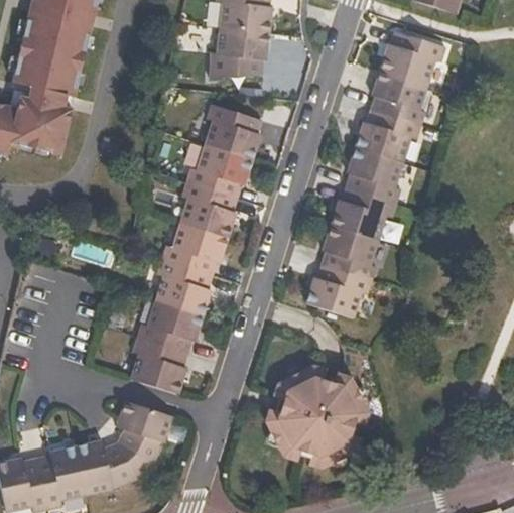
[(10,106),(0,103),(0,153),(8,156),(12,142),(61,153),(73,108),(76,96),(93,24),(96,14),(98,0),(32,0),(30,10),(13,81),(24,83),(21,96),(18,111),(9,109),(10,106)]
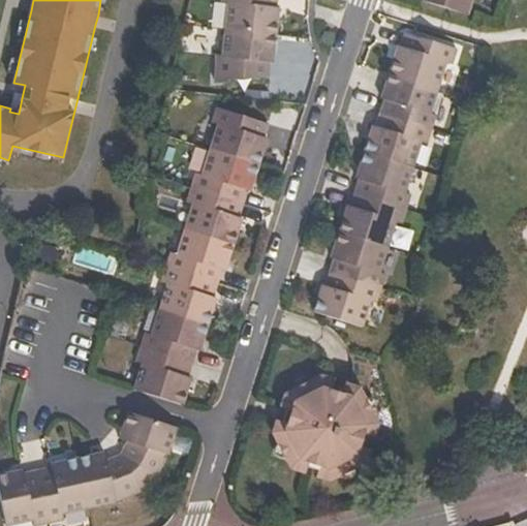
[(225,30),(275,35),(276,21),(267,20),(269,6),(275,7),(276,0),(221,0),(221,2),(228,4),(225,30)]
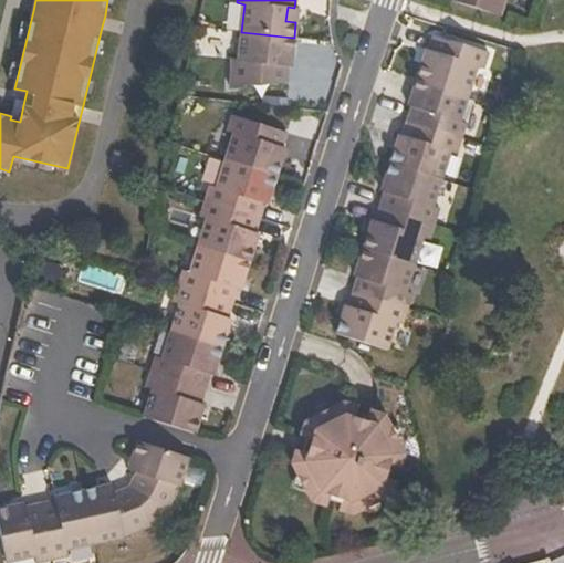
[(459,0),(501,13),(504,0),(459,0)]
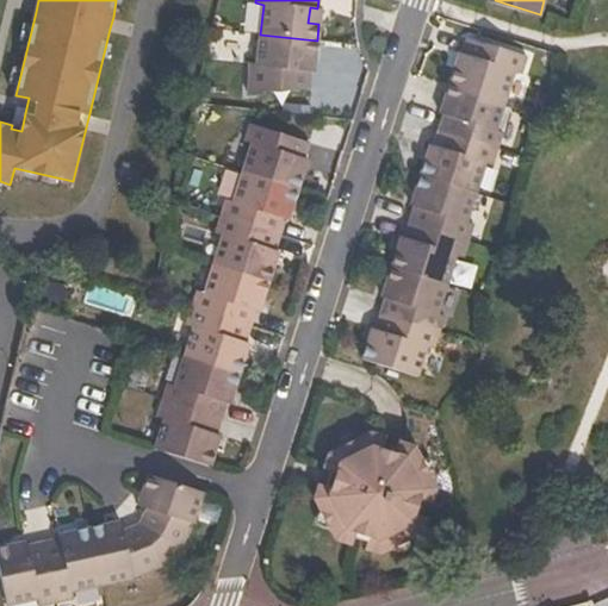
[(308,23),(318,24),(321,8),(317,8),(310,7),(308,23)]
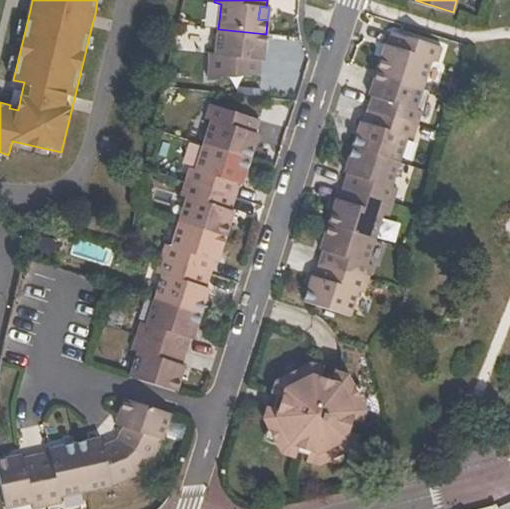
[(266,34),(218,29),(215,53),(208,54),(207,79),(260,75),(260,59),(254,59),(255,45),(265,46),(266,34)]
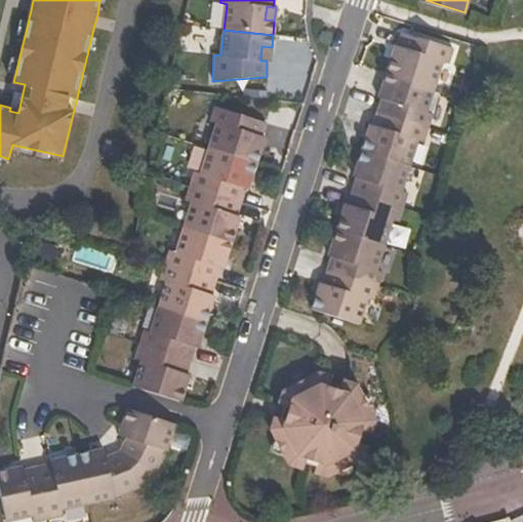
[(392,57),(388,70),(435,86),(443,61),(449,62),(453,48),(403,32),(399,43),(405,46),(400,61),(392,57)]
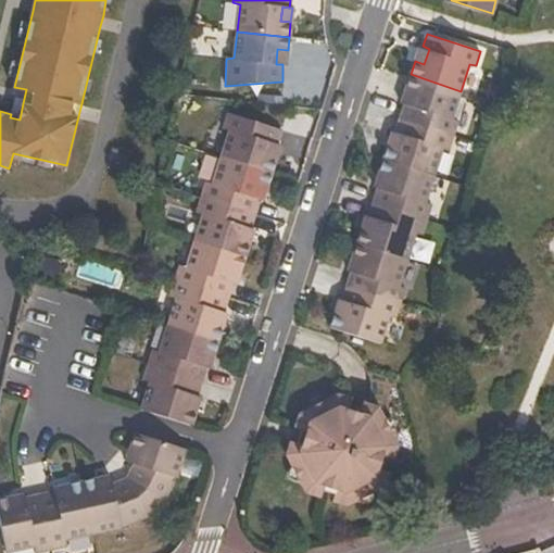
[(423,46),(419,46),(415,61),(424,64),(429,49),(423,46)]
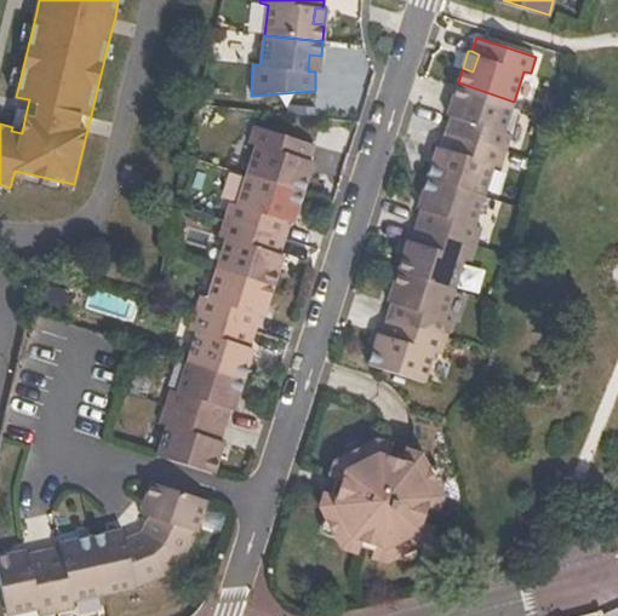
[(315,72),(319,72),(321,56),(309,55),(308,72),(315,72)]
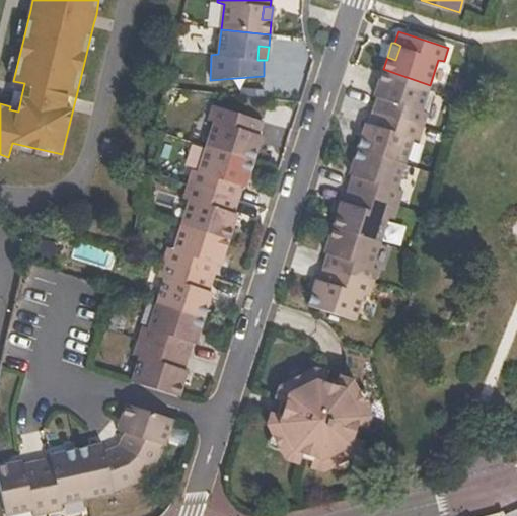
[(422,109),(430,85),(383,69),(379,82),(387,84),(383,98),(377,96),(373,109),(424,126),(428,112),(422,109)]
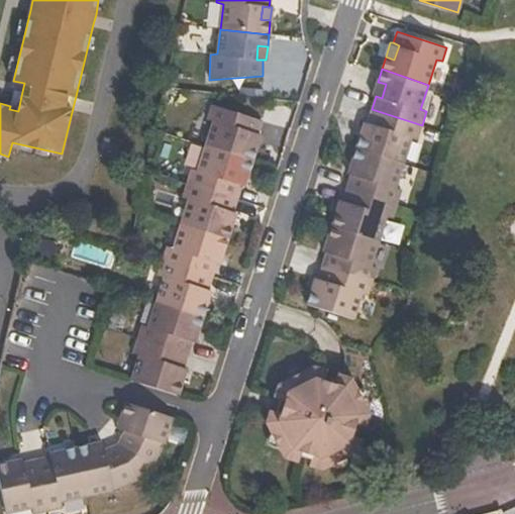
[(378,82),(374,95),(376,96),(382,98),(386,84),(378,82)]
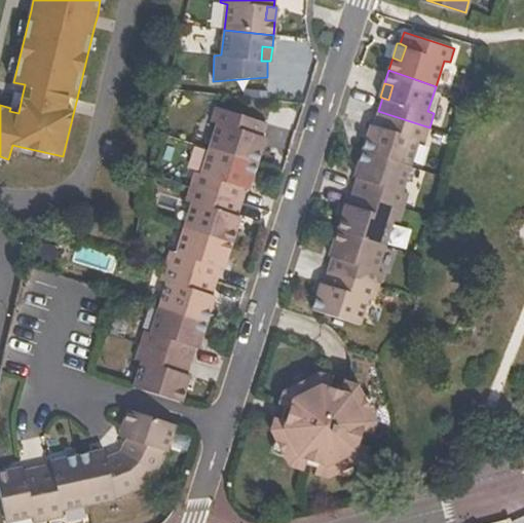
[(210,122),(216,125),(208,149),(255,164),(260,150),(252,147),(256,134),(263,136),(266,123),(215,107),(210,122)]
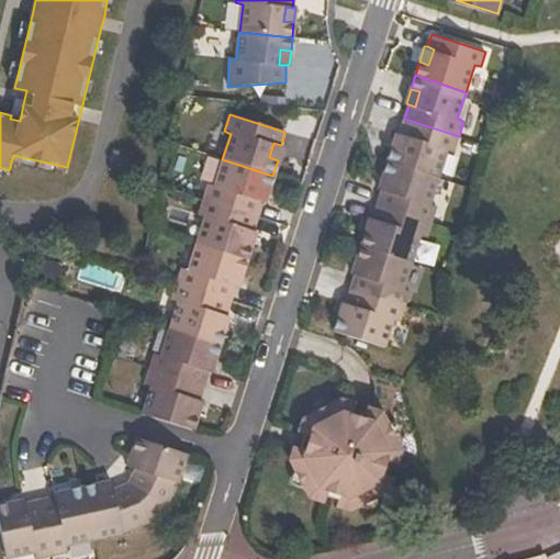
[(454,152),(459,136),(404,119),(400,132),(405,134),(401,148),(392,146),(388,160),(439,177),(447,149),(454,152)]
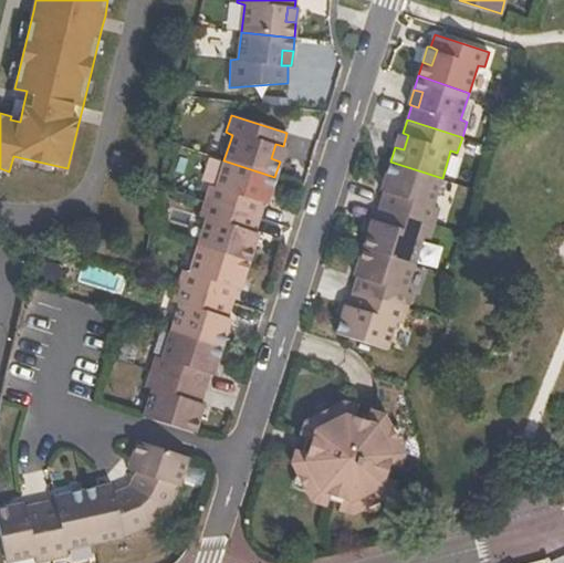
[(403,133),(399,133),(395,147),(404,149),(408,135),(403,133)]
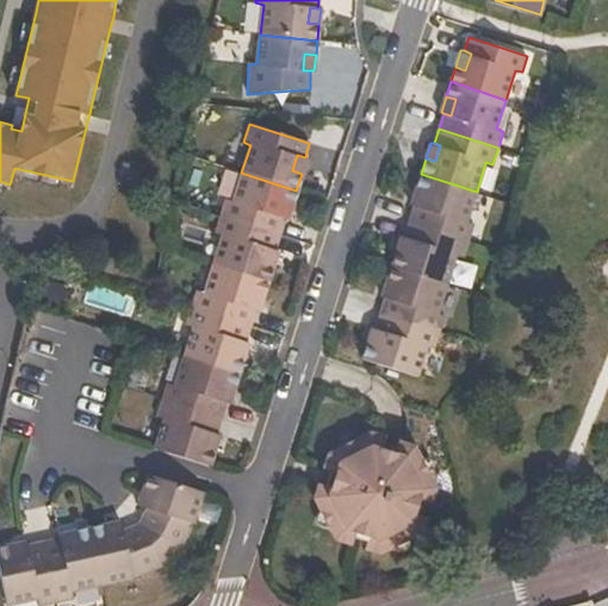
[(292,170),(302,174),(306,158),(305,157),(297,155),(292,170)]
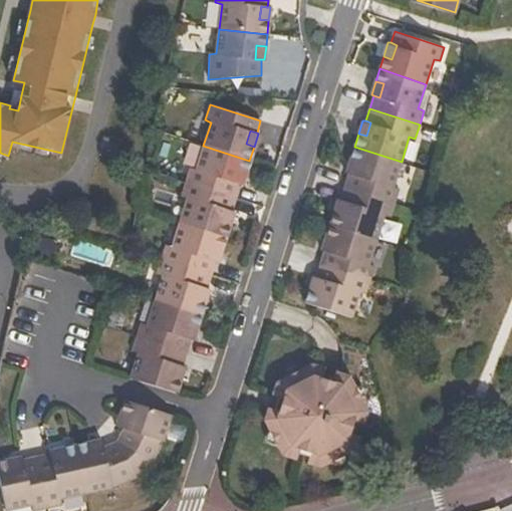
[(190,168),(185,183),(235,199),(239,185),(233,183),(237,170),(246,173),(249,161),(203,146),(195,170),(190,168)]
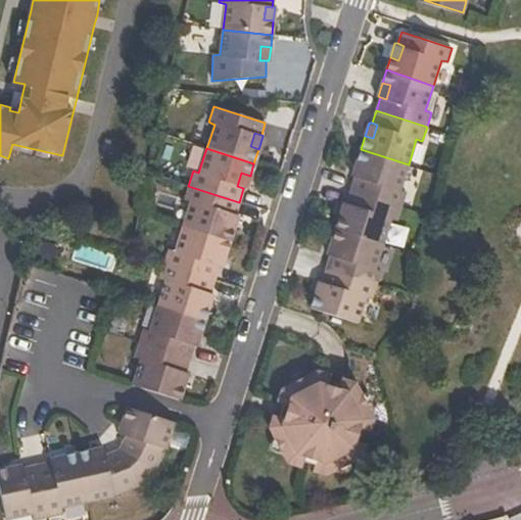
[(399,189),(409,164),(361,149),(357,161),(365,164),(361,178),(356,176),(350,189),(401,204),(407,191),(399,189)]
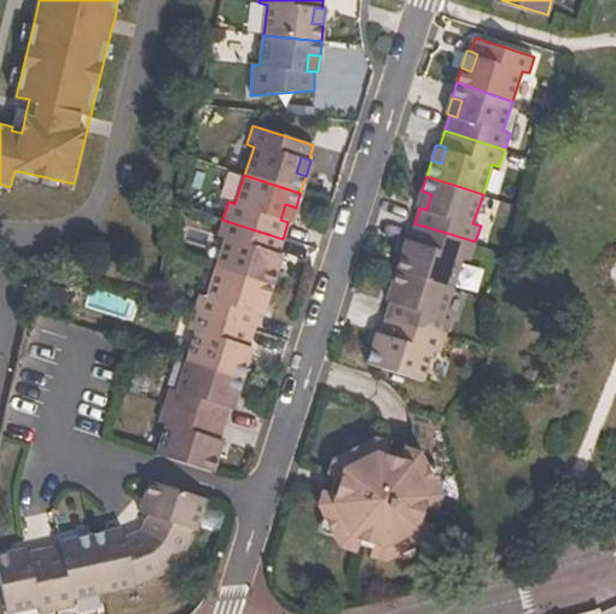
[(422,191),(417,206),(420,208),(426,210),(431,194),(422,191)]
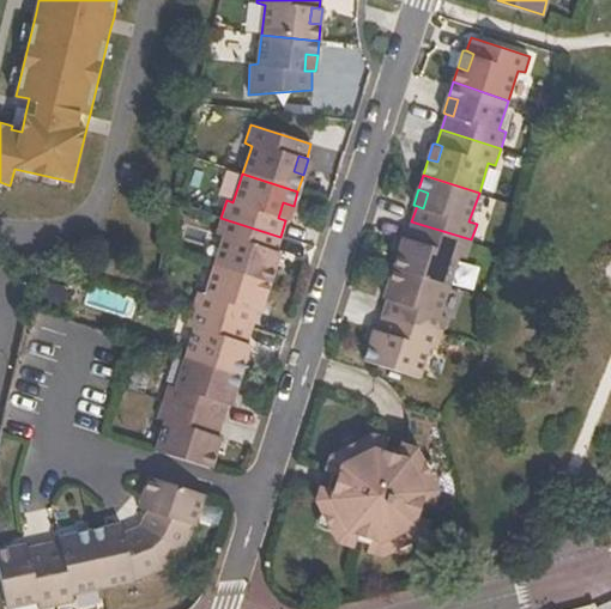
[(285,220),(289,220),(294,206),(283,202),(278,218),(285,220)]
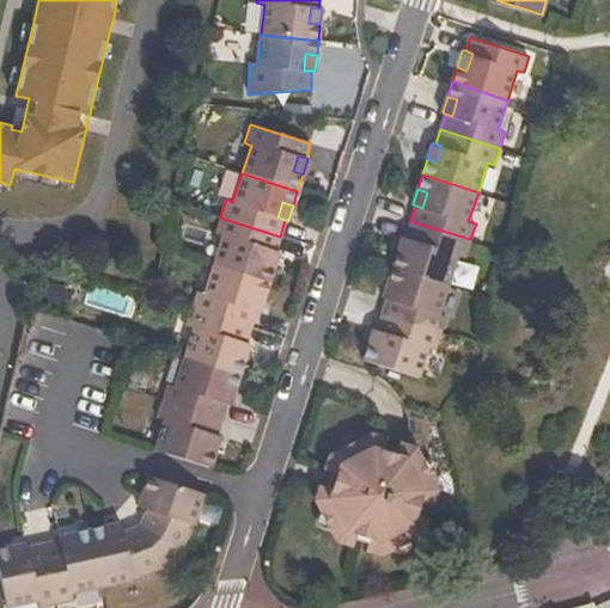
[(221,235),(213,265),(268,283),(273,266),(263,263),(268,249),(276,251),(280,237),(220,217),(215,233),(221,235)]
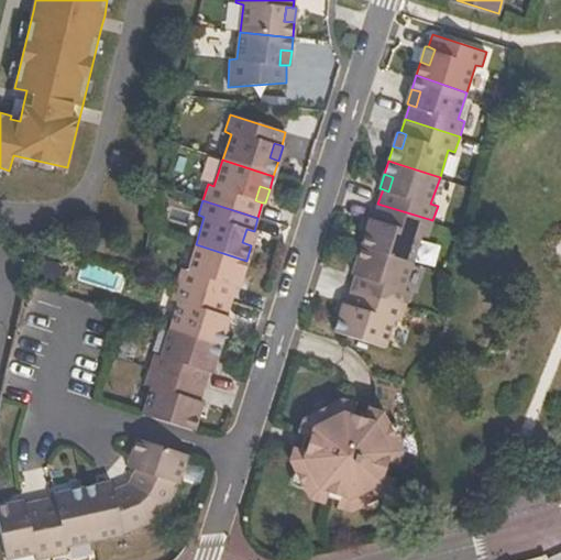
[(427,237),(432,220),(377,204),(373,218),(380,220),(375,233),(366,230),(361,244),(414,261),(422,234),(427,237)]
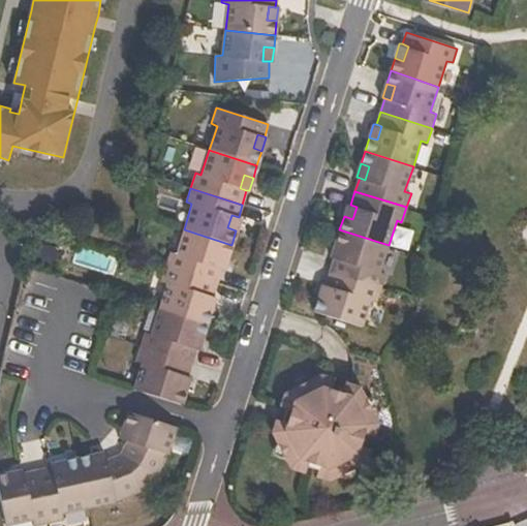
[(350,205),(347,204),(344,216),(352,219),(357,207),(350,205)]
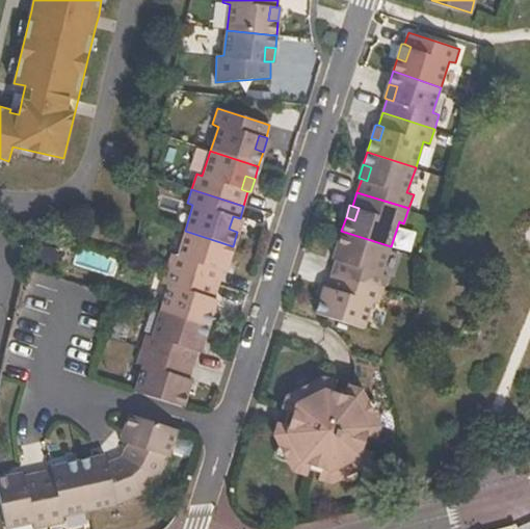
[(229,229),(237,232),(241,218),(240,218),(233,216),(229,229)]
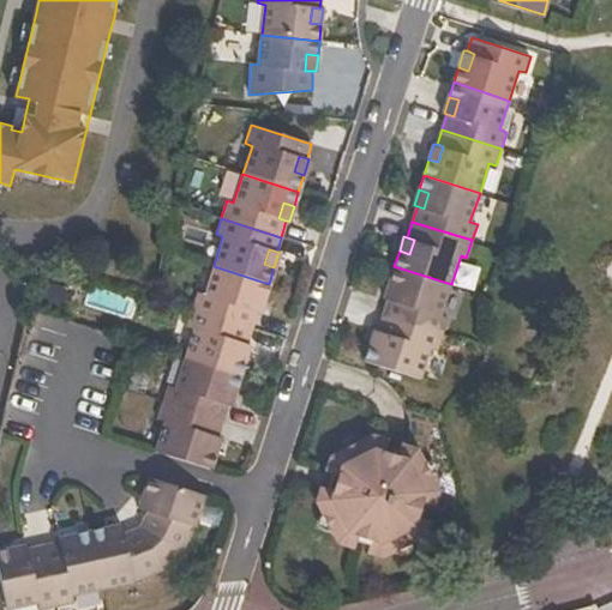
[(197,293),(192,309),(252,328),(257,312),(250,310),(255,295),(264,299),(269,284),(214,266),(204,294),(197,293)]
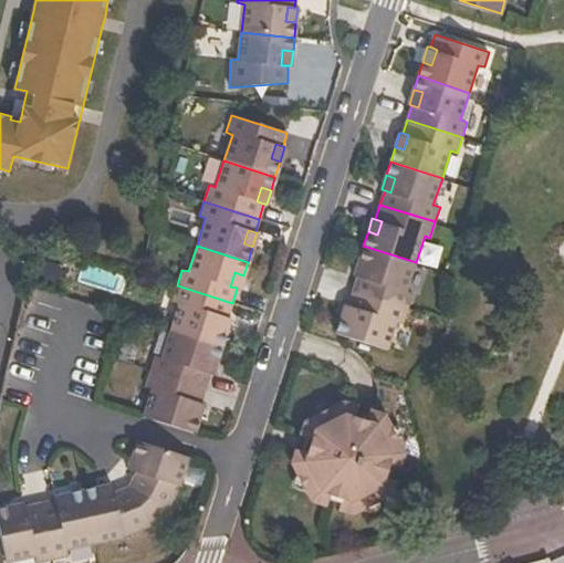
[(406,289),(416,262),(363,246),(358,259),(368,263),(363,278),(357,275),(353,290),(407,306),(413,292),(406,289)]
